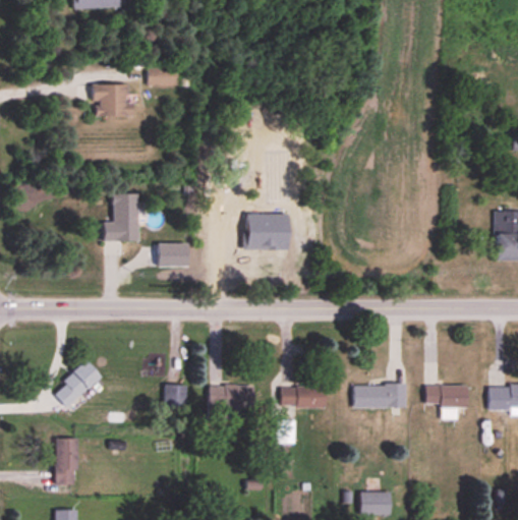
[(73,0),(74,8),(120,8),(120,0),(73,0)]
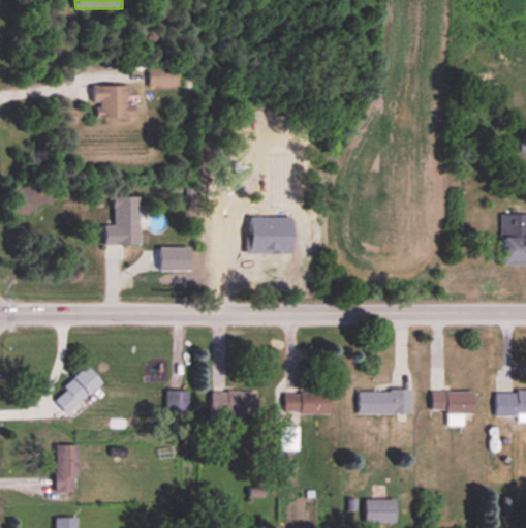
[(181,88),(181,67),(150,67),(150,88),(181,88)]
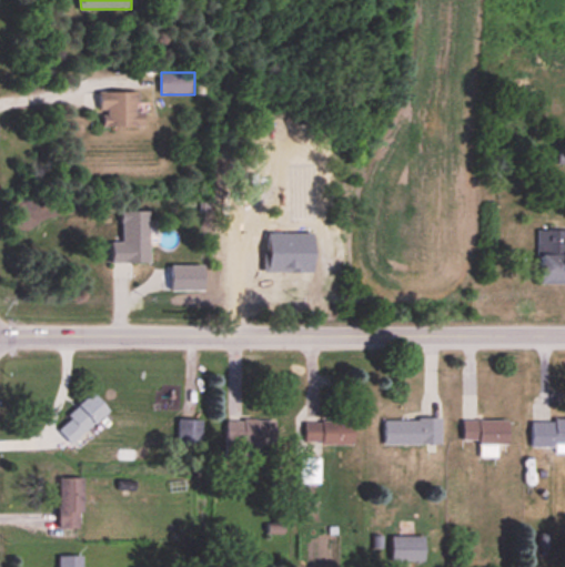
[(144,127),(144,112),(140,112),(140,92),(102,92),(103,128),(144,127)]
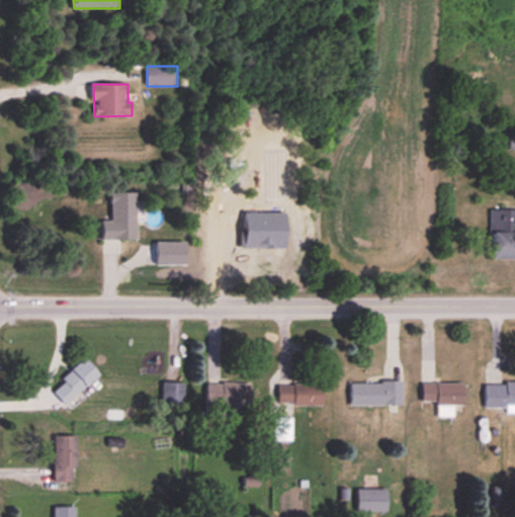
[(111,221),(102,221),(102,240),(138,240),(138,192),(111,192),(111,221)]
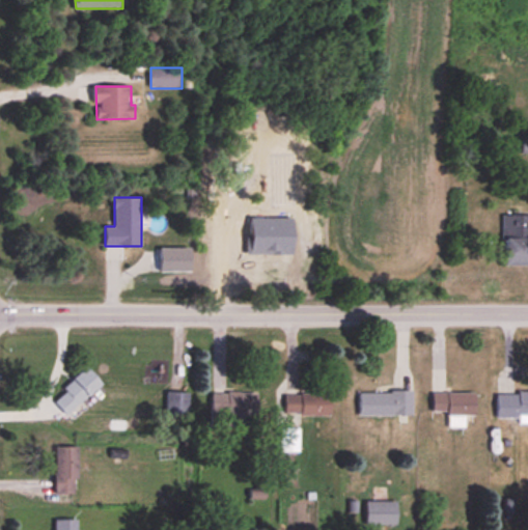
[(527,216),(505,216),(505,266),(527,266),(527,216)]
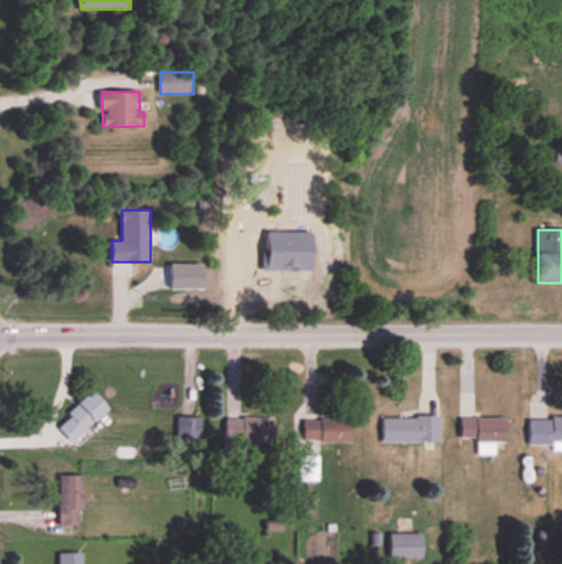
[(109,407),(94,392),(59,427),(75,443),(109,407)]
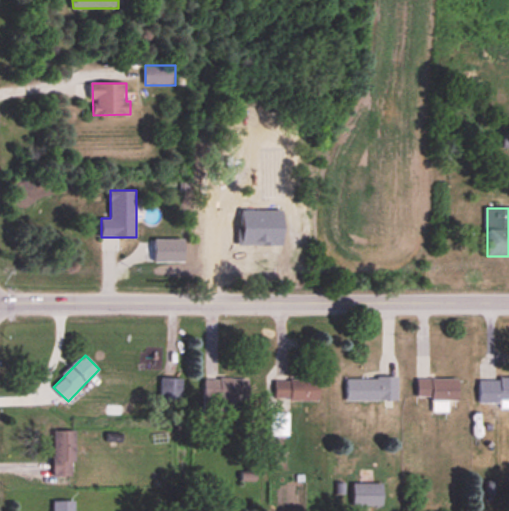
[(348,401),(399,401),(399,378),(348,378),(348,401)]
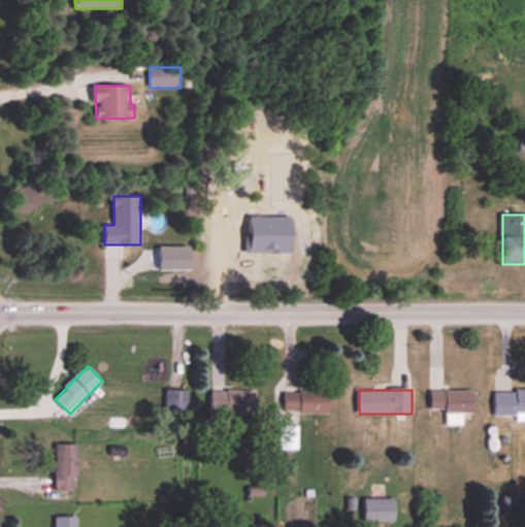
[(495,417),(524,416),(524,390),(495,391),(495,417)]
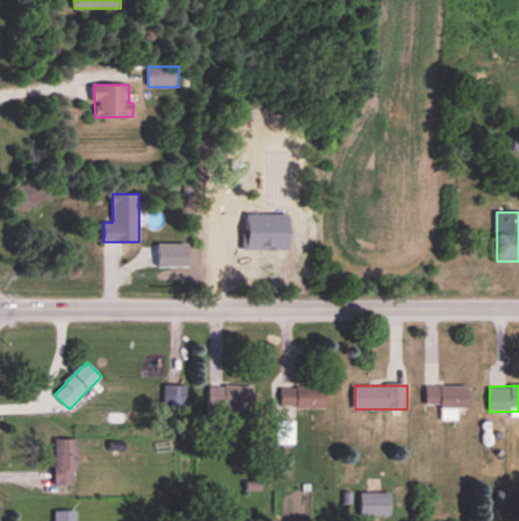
[(255,386),(210,386),(210,421),(242,421),(242,410),(255,410),(255,386)]
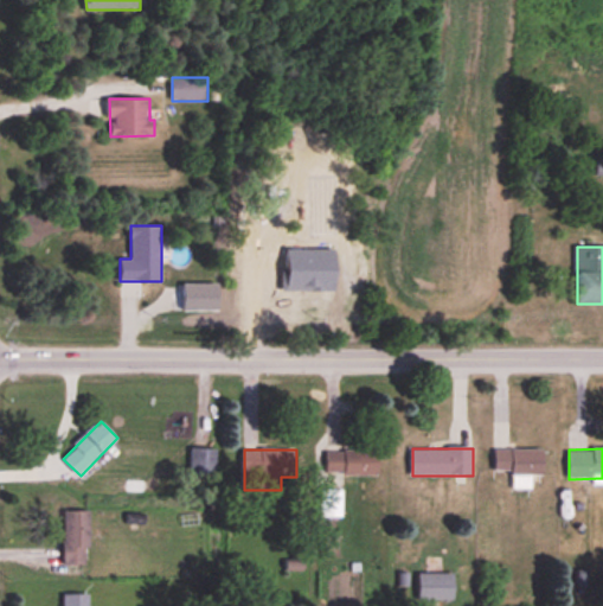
[(544,476),(544,450),(495,450),(495,474),(514,474),(514,489),(532,489),(532,476),(544,476)]
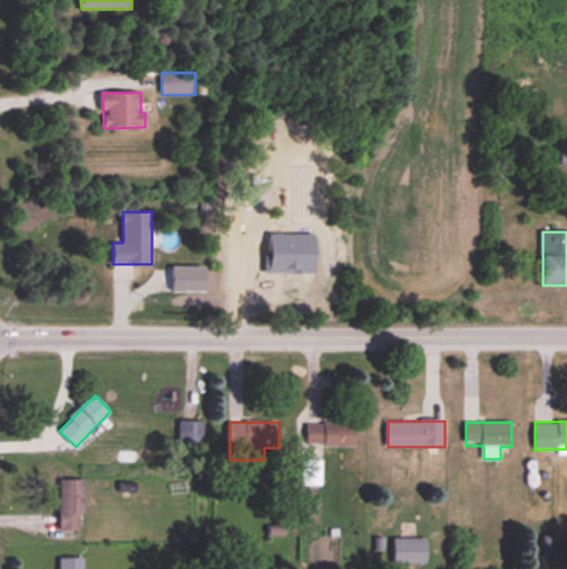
[(358,445),(358,423),(308,423),(308,445),(358,445)]
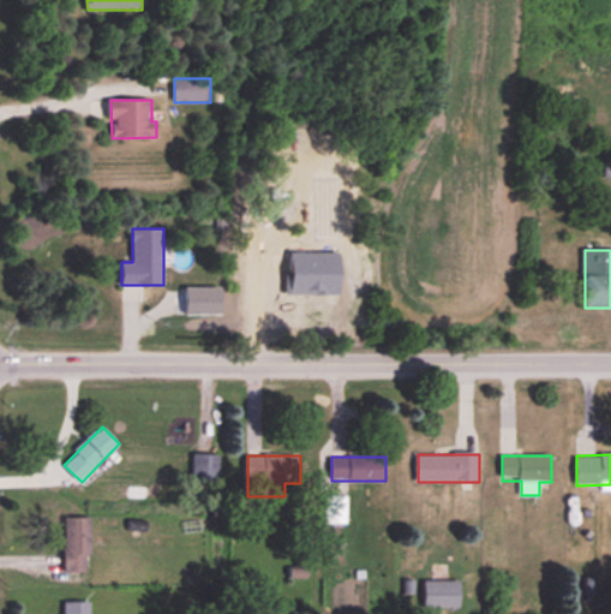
[(348,524),(348,496),(327,496),(327,524),(348,524)]
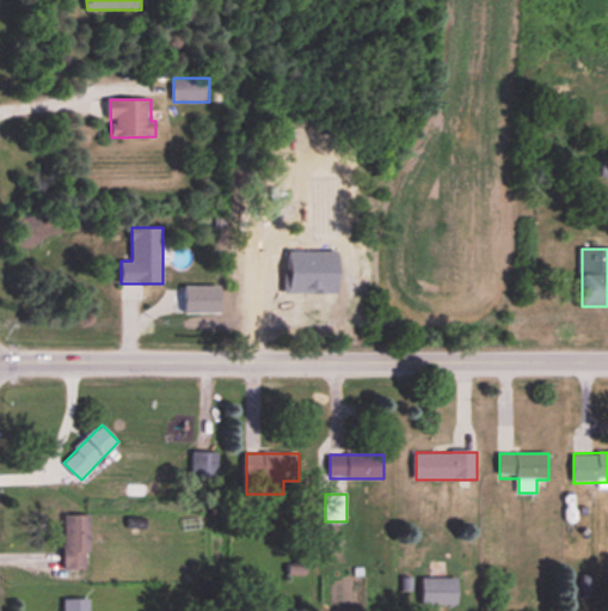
[(66,569),(91,569),(91,515),(66,515),(66,569)]
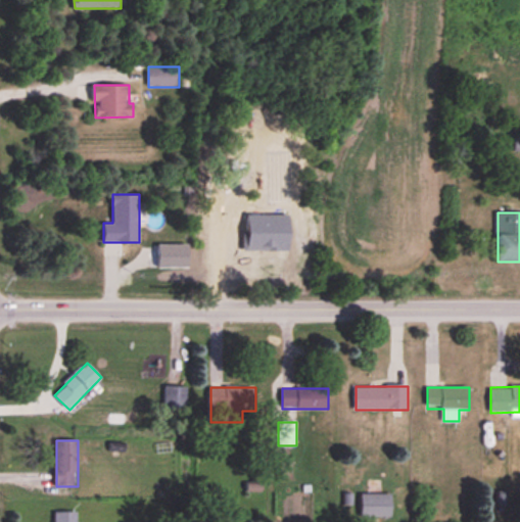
[(392,493),(363,493),(363,516),(392,516),(392,493)]
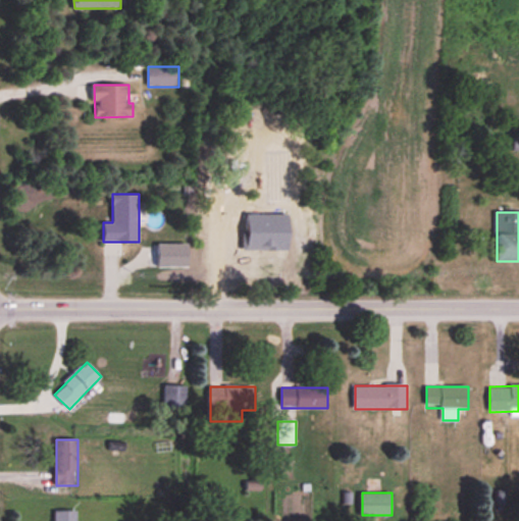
[(78,520),(78,510),(55,511),(55,520),(78,520)]
